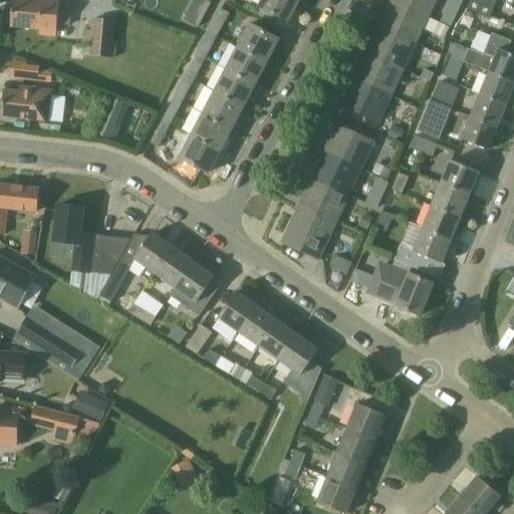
[(39,34),(56,36),(60,1),(43,0),(13,0),(11,26),(40,29),(39,34)]
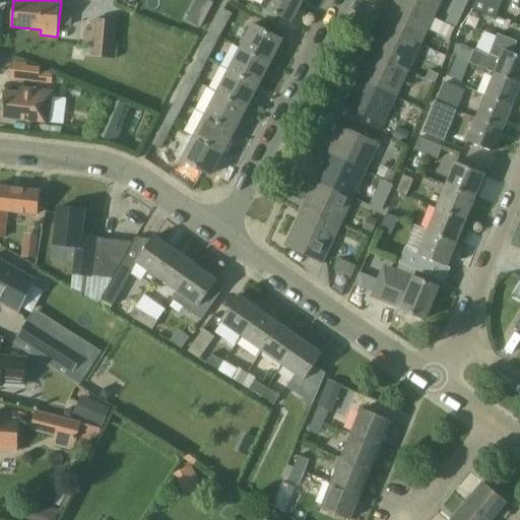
[(211,0),(193,0),(185,20),(201,27),(213,1),(211,0)]
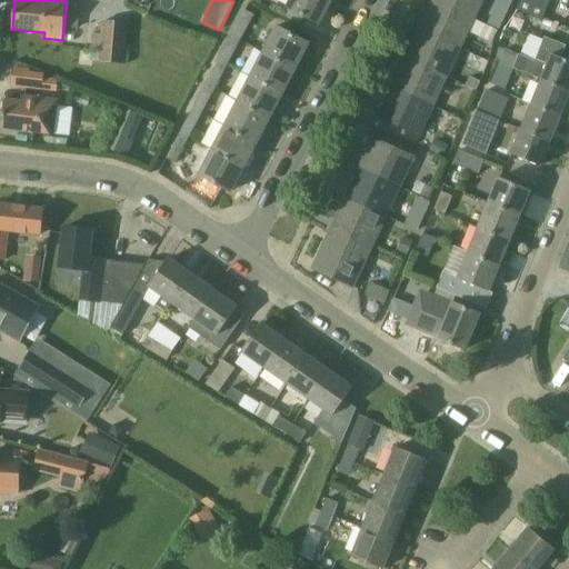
[(329,0),(288,0),(286,7),(318,23),(329,0)]
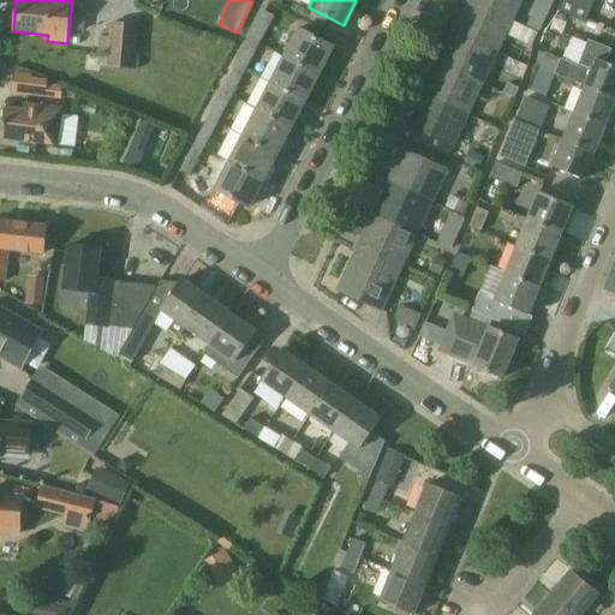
[(467,0),(467,1),(511,22),(520,0),(467,0)]
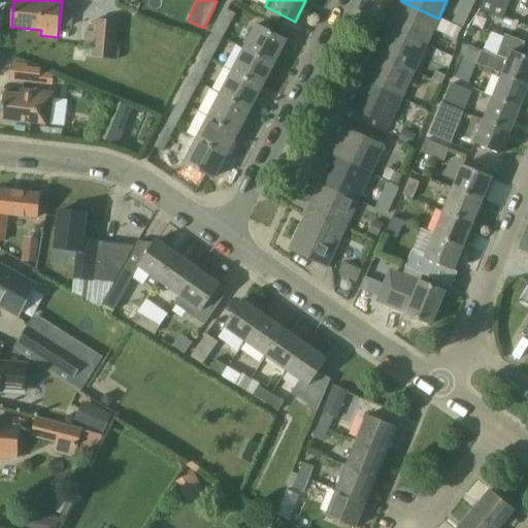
[(491,14),(497,0),(484,0),(480,10),(491,14)]
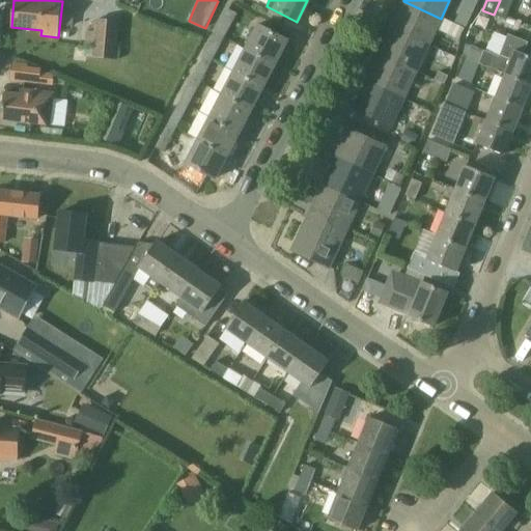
[(513,0),(500,0),(494,15),(506,20),(513,0)]
